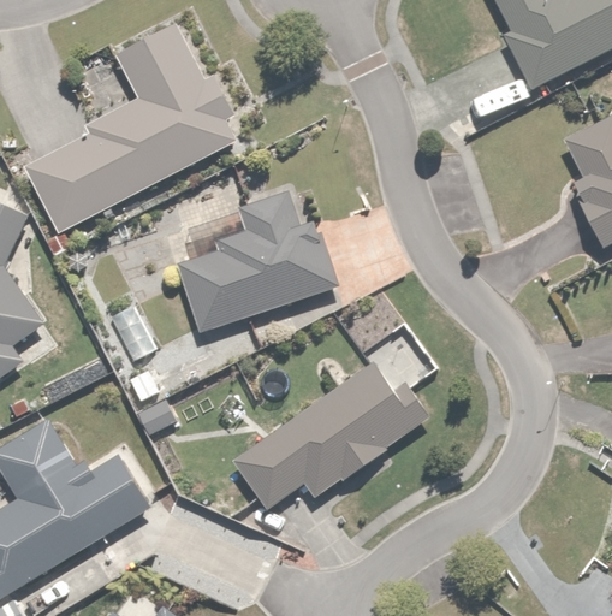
[(530,94),(534,92),(611,48),(611,0),(493,0),(511,33),(500,39),(530,94)]
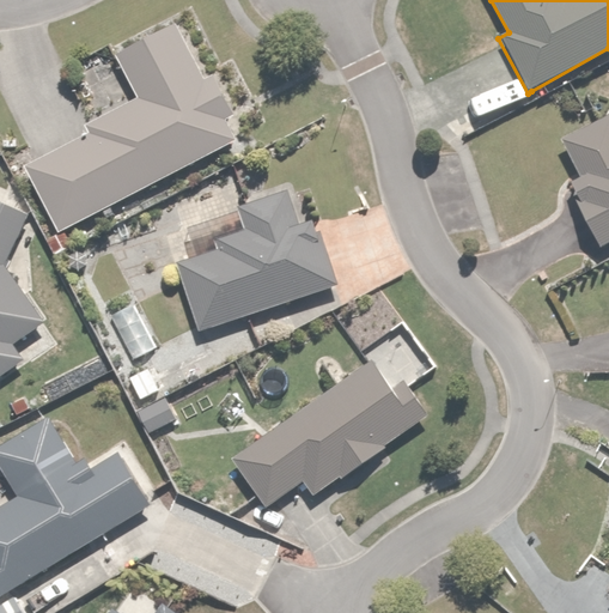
[(58,231),(62,229),(251,137),(220,72),(208,78),(180,20),(117,52),(139,97),(83,125),(87,134),(25,164),(58,231)]
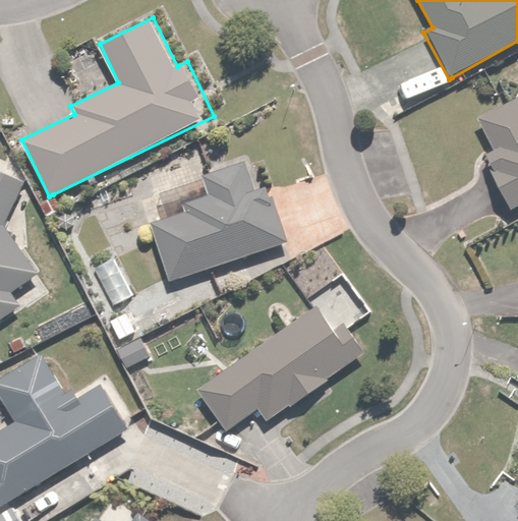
[(510,216),(513,214),(517,211),(517,97),(473,119),(488,152),(480,156),(510,216)]
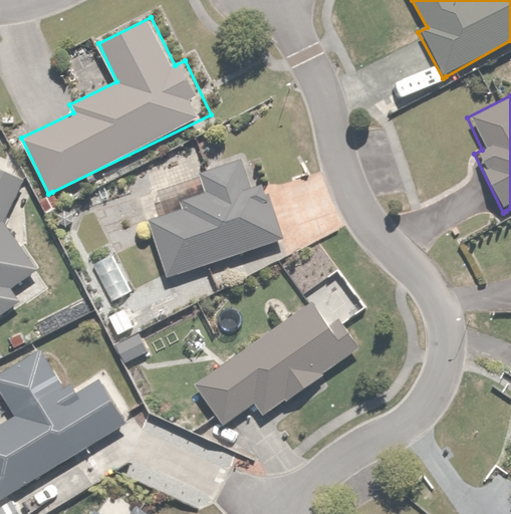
[(151,219),(168,273),(282,239),(266,187),(250,192),(240,159),(197,172),(203,193),(181,200),(184,210),(151,219)]
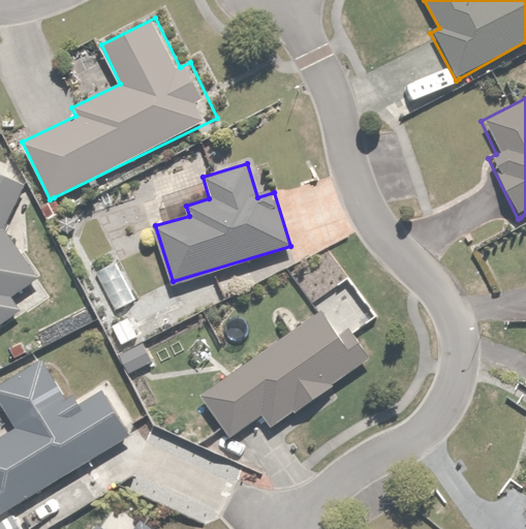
[(0,323),(20,312),(9,294),(38,277),(8,227),(28,187),(0,174),(0,323)]
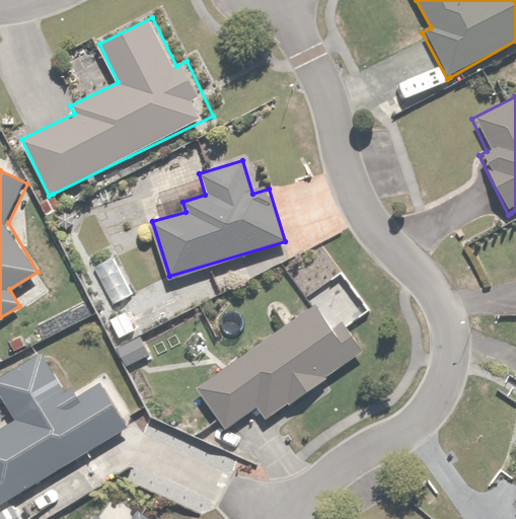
[(114,253),(89,267),(111,305),(135,292),(114,253)]
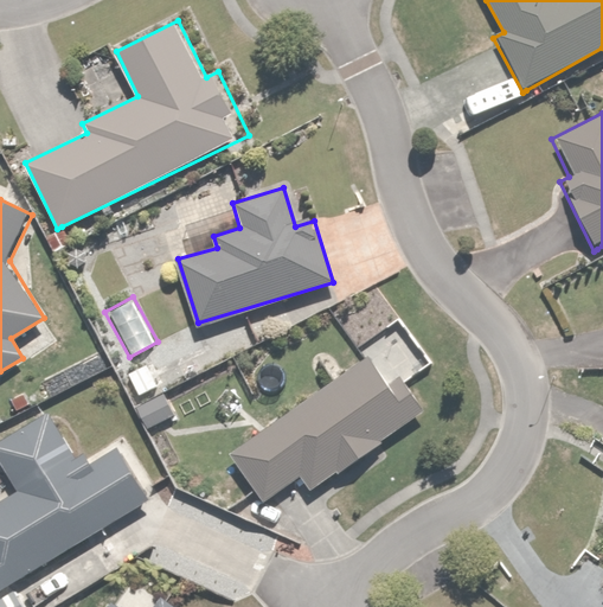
[(365,360),(231,453),(263,500),(301,474),(312,490),(412,421),(389,388),(414,371),(383,326),(355,346),(365,360)]
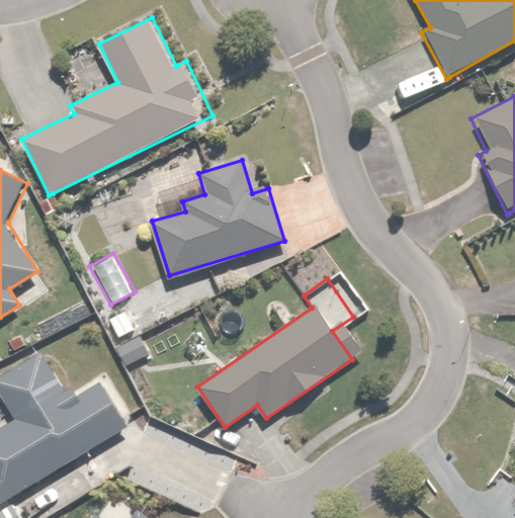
[(126,307),(107,319),(120,340),(140,328),(126,307)]
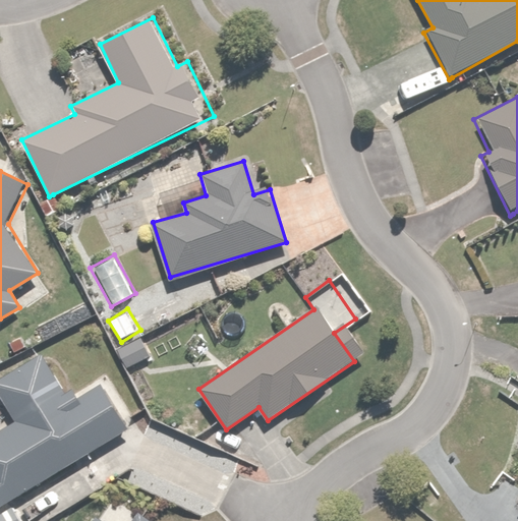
[(0,502),(128,430),(102,385),(71,402),(44,354),(0,378),(0,396),(14,422),(0,429),(0,502)]
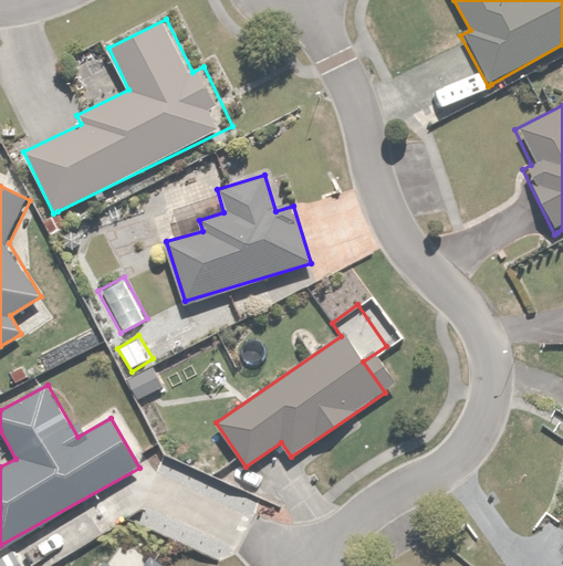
[(166,565),(153,556),(145,565),(117,565),(110,561),(104,565),(166,565)]
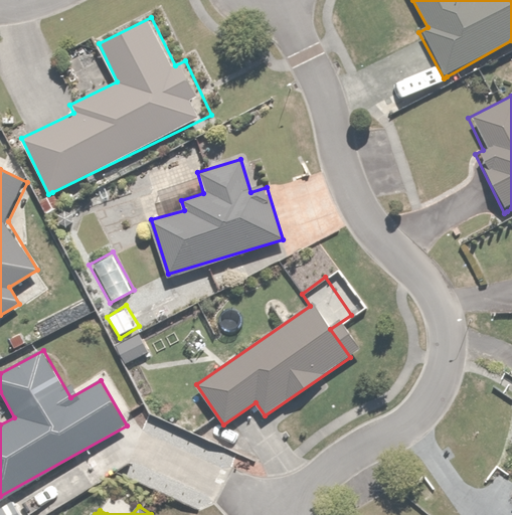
All buildings are outlined.
